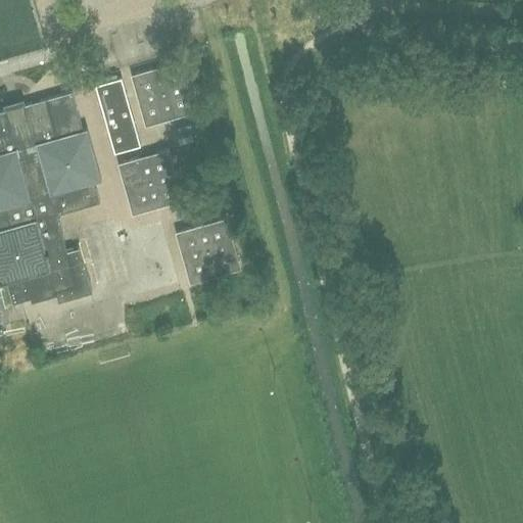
[(192,114),(183,84),(188,83),(182,61),(136,75),(144,104),(139,105),(144,123),(174,114),(175,119),(192,114)]
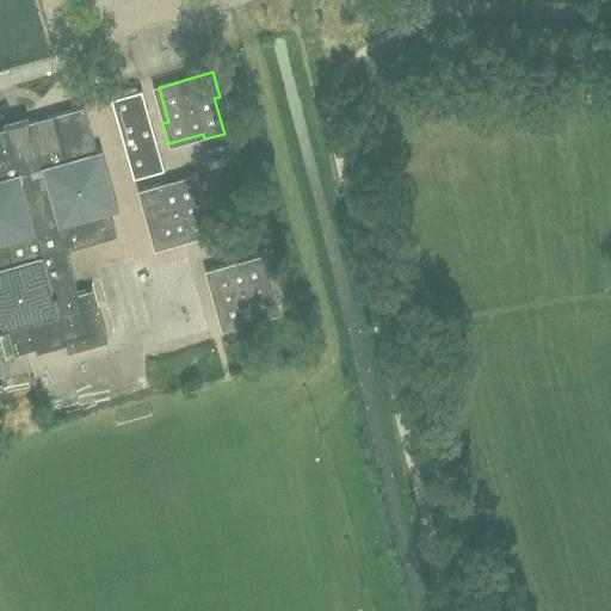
[(113,98),(135,177),(164,168),(142,90),(113,98)]
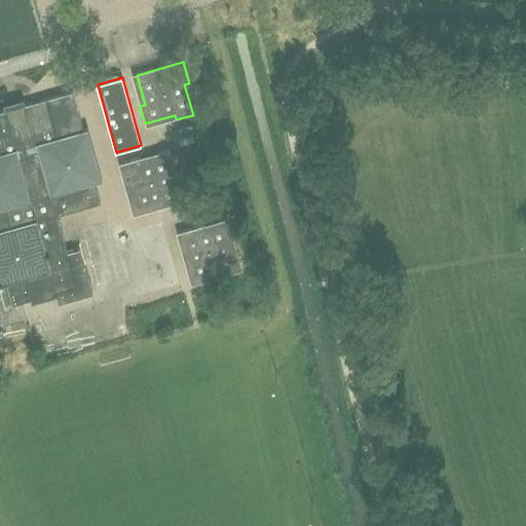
[(39,233),(60,228),(57,217),(100,204),(95,183),(102,182),(87,129),(83,130),(73,92),(0,112),(0,220),(8,218),(10,228),(36,222),(39,233)]
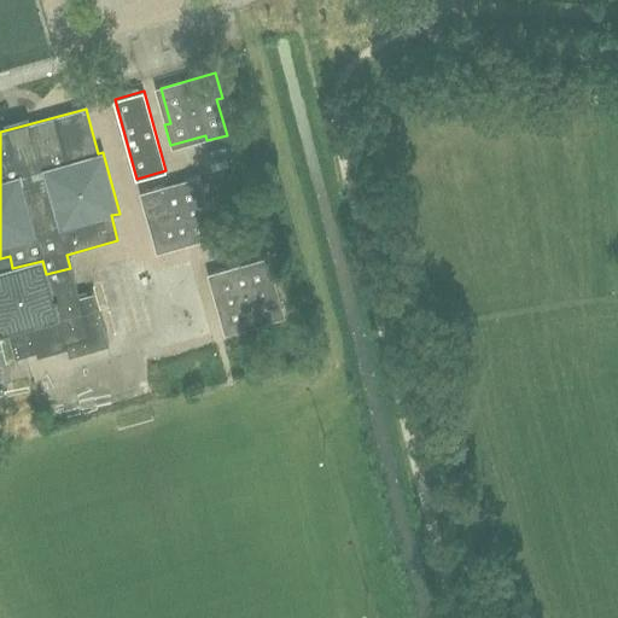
[(170,219),(179,243),(190,239),(191,245),(211,239),(200,204),(207,203),(199,178),(145,193),(155,228),(149,229),(152,239),(163,235),(161,227),(165,225),(164,221),(170,219)]
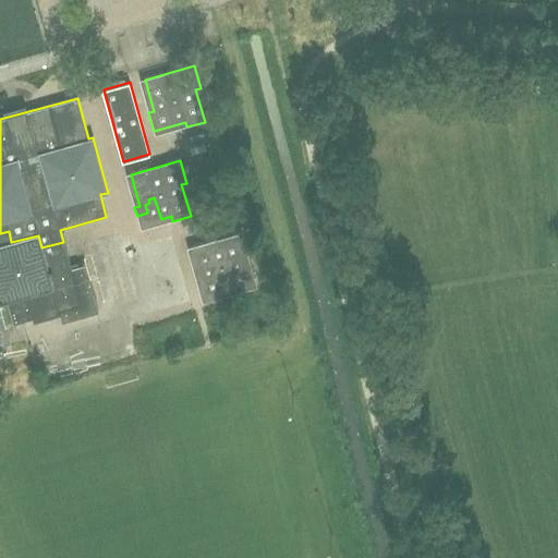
[(140,225),(161,219),(154,197),(148,199),(149,203),(145,205),(147,213),(137,216),(140,225)]
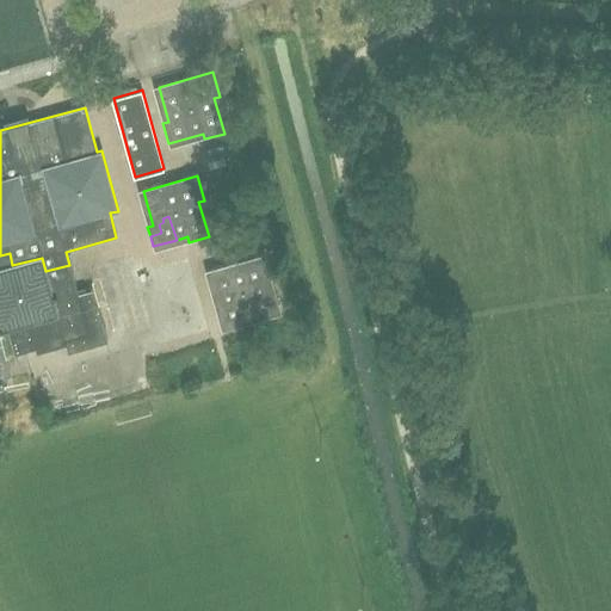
[(78,295),(69,265),(45,271),(42,258),(12,265),(10,253),(0,255),(0,332),(6,331),(13,356),(34,350),(35,355),(65,346),(67,353),(106,343),(92,290),(78,295)]
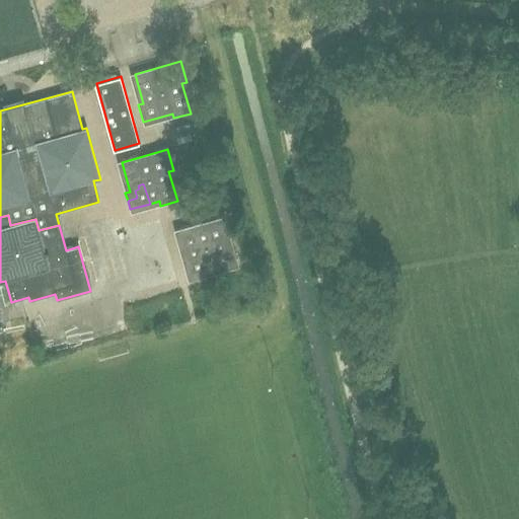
[(234,270),(226,239),(230,238),(224,217),(178,230),(187,260),(181,262),(187,278),(216,270),(218,274),(234,270)]
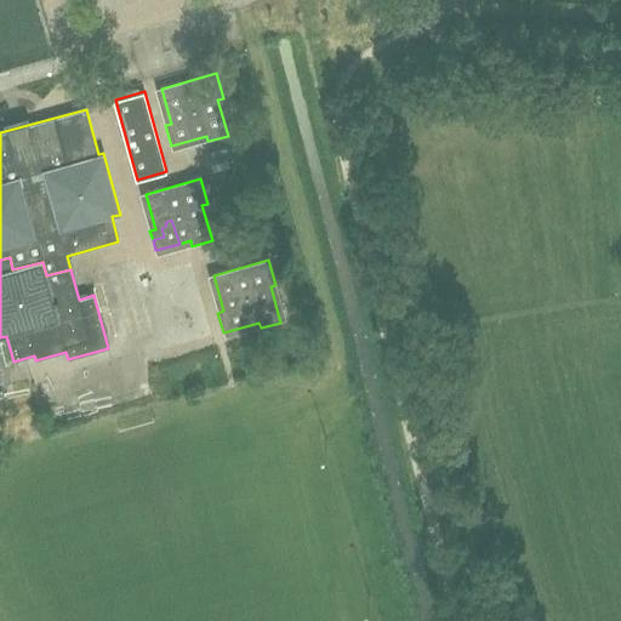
[(154,322),(164,351),(191,342),(187,332),(195,329),(189,311),(154,322)]
